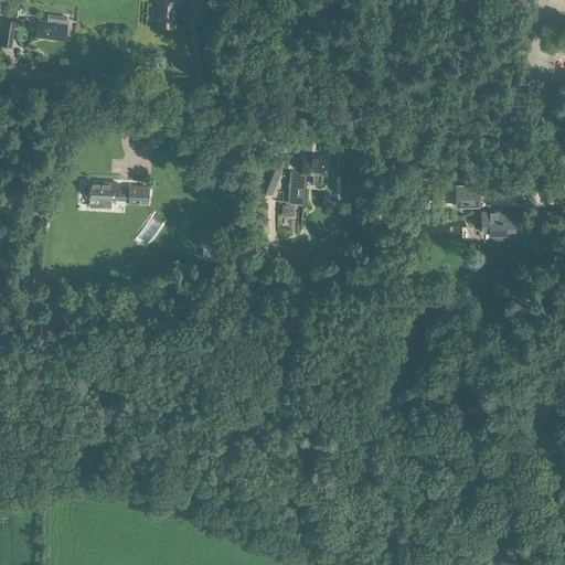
[(158,0),(157,27),(176,28),(177,1),(158,0)]
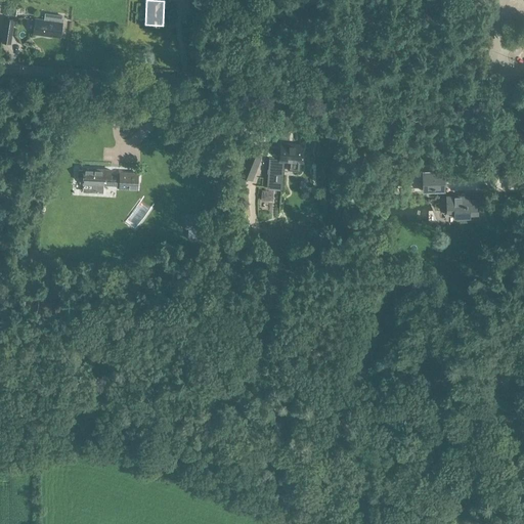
[(36,18),(34,33),(44,34),(44,31),(53,32),(53,35),(53,36),(61,36),(62,23),(63,15),(54,14),(53,20),(46,19),(44,19),(36,18)]
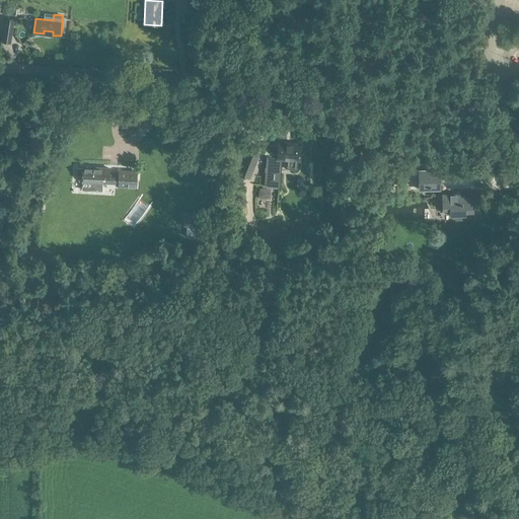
[(13,19),(5,18),(3,33),(11,34),(13,19)]
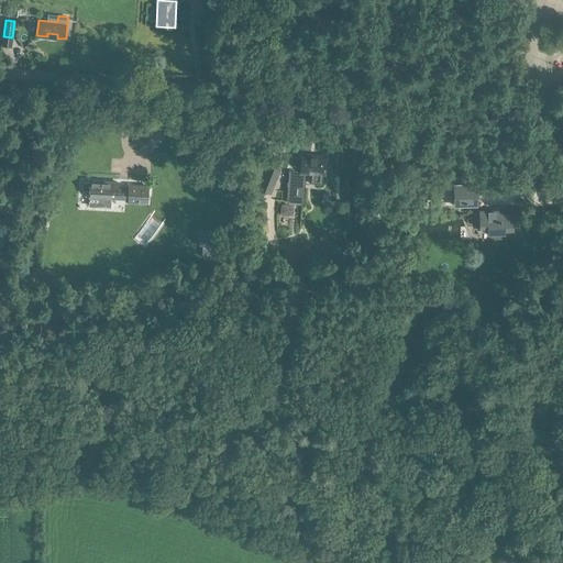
[(290,172),(288,201),(301,202),(305,173),(324,174),(327,157),(302,155),(301,172),(290,172)]
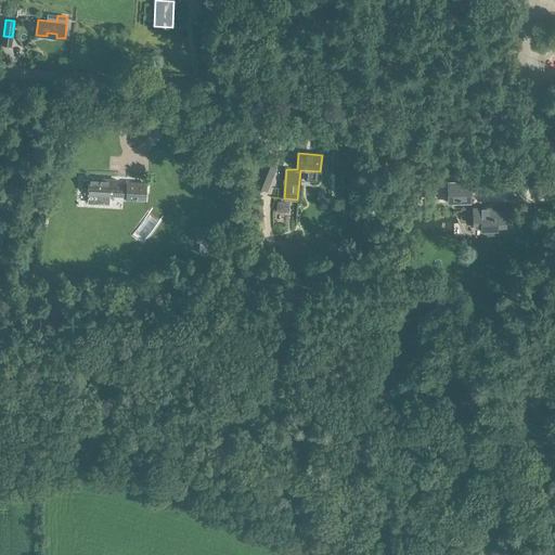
[(257,179),(254,185),(267,191),(269,183),(275,166),(263,162),(257,179)]
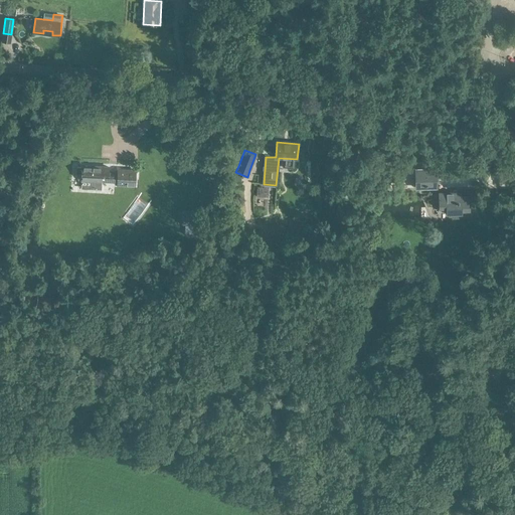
[(77,167),(76,173),(81,173),(81,179),(92,180),(91,186),(93,188),(99,188),(102,186),(102,182),(115,182),(115,184),(117,184),(117,185),(123,186),(135,186),(135,185),(136,171),(118,170),(118,173),(109,172),(109,167),(82,166),(82,167),(77,167)]
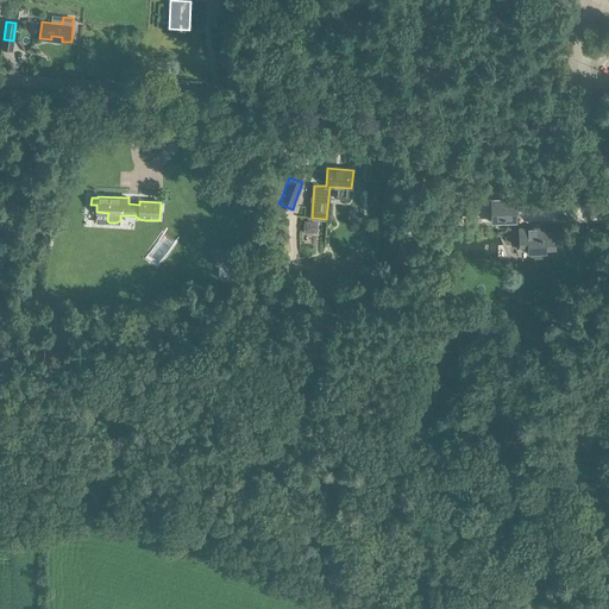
[(515,199),(490,199),(490,219),(515,219),(515,199)]
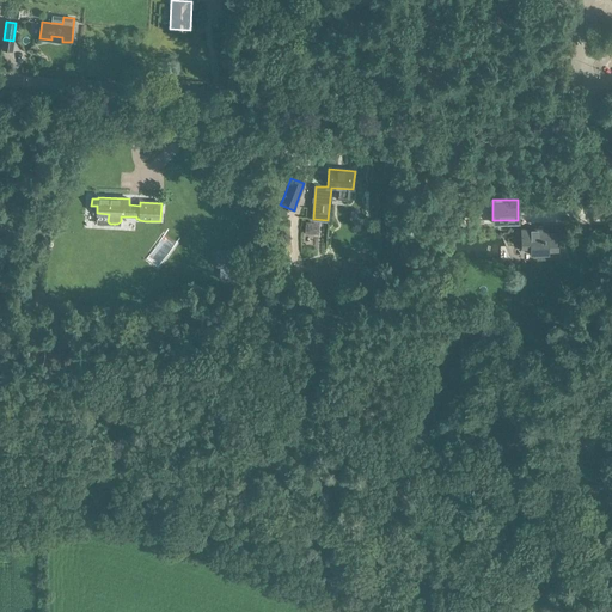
[(146,221),(146,225),(164,226),(167,228),(163,234),(175,243),(182,233),(165,221),(160,221),(146,221)]
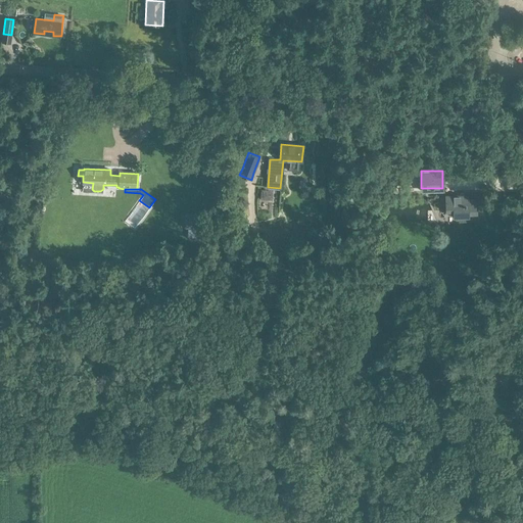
[(446,195),(441,196),(441,205),(446,205),(446,210),(454,210),(455,217),(468,217),(468,215),(477,215),(477,199),(468,199),(468,195),(446,195)]
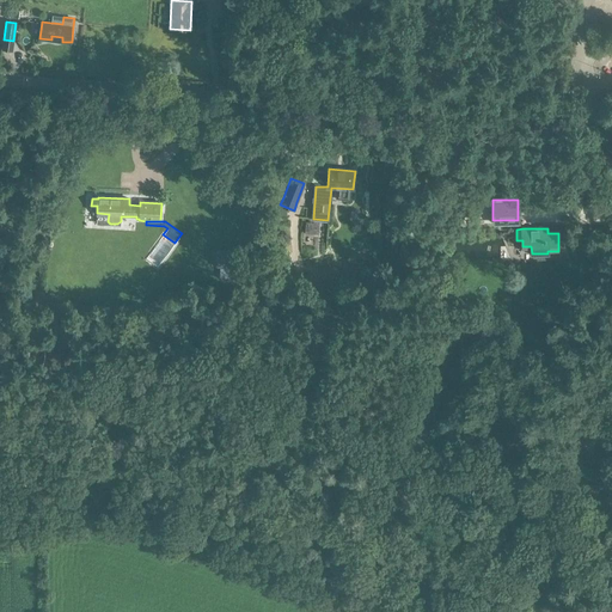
[(216,256),(216,265),(221,265),(237,267),(237,257),(216,256)]
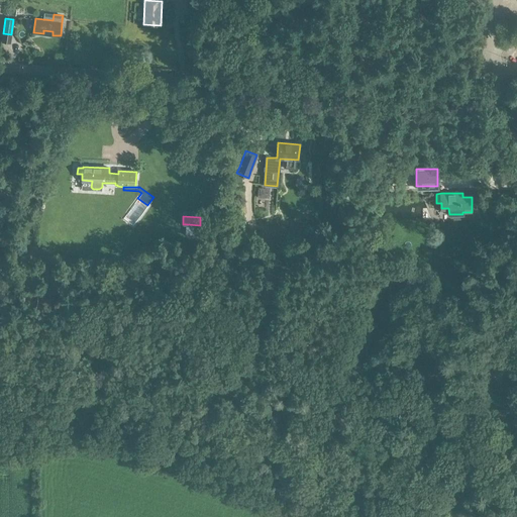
[(394,344),(387,356),(397,362),(403,349),(394,344)]
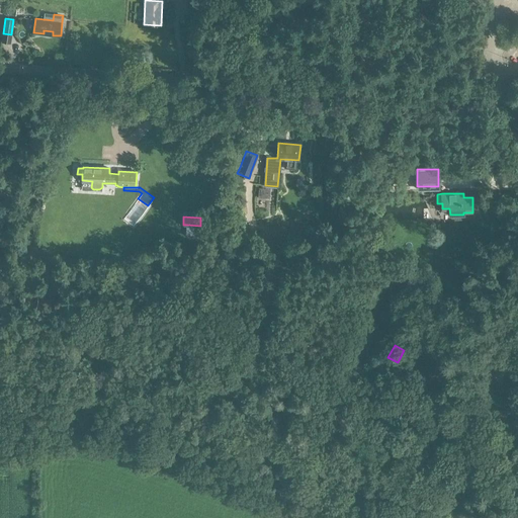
[(479,400),(464,401),(465,413),(480,412),(479,400)]
